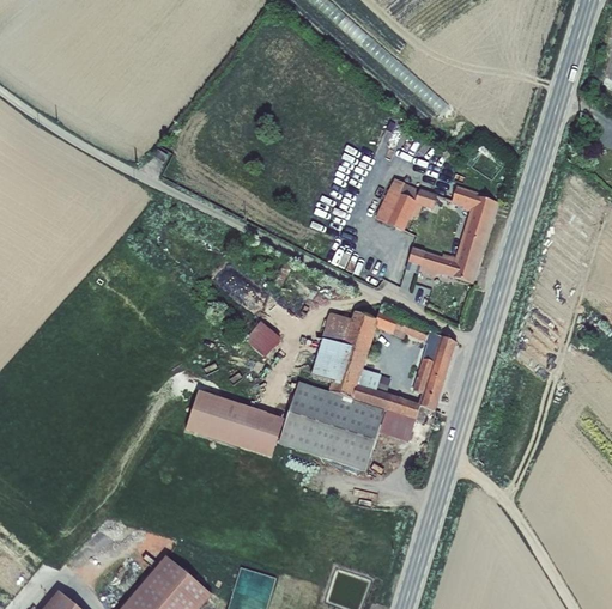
[(153,153),(153,154),(164,160),(168,153),(158,147),(157,148),(153,153)]
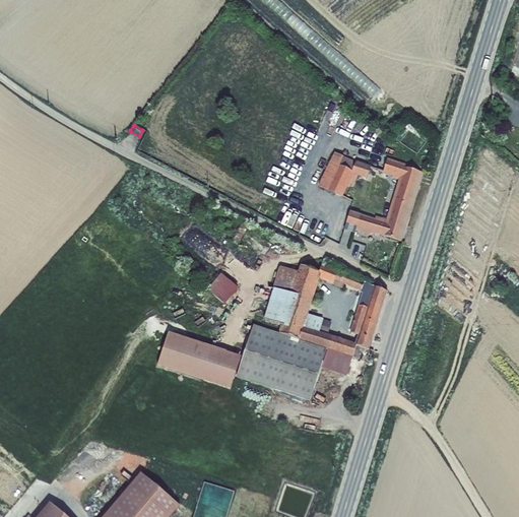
[(351,169),(355,159),(334,150),(318,184),(328,189),(339,163),(351,169)]
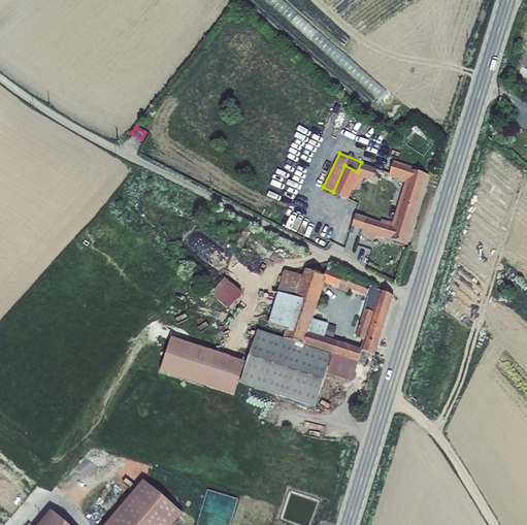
[(412,165),(393,158),(389,173),(398,176),(398,178),(404,181),(392,220),(382,217),(381,220),(356,211),(351,224),(362,228),(361,232),(375,237),(375,234),(381,236),(381,235),(407,243),(429,173),(422,171),(417,169),(412,168),(412,165)]
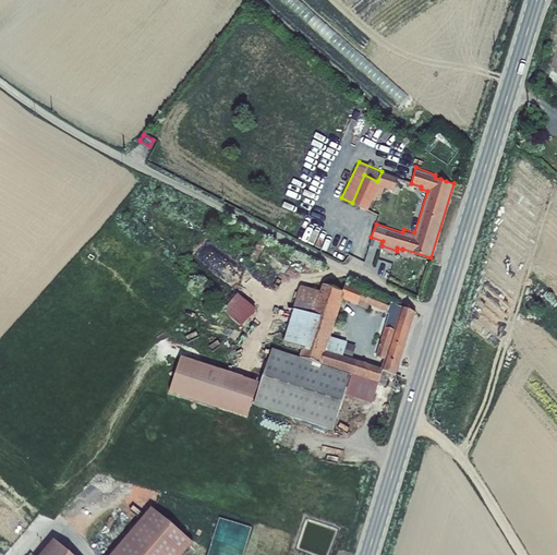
[(398,176),(382,170),(382,171),(377,181),(364,175),(352,203),(367,209),(373,198),(379,184),(384,185),(392,190),(398,176)]
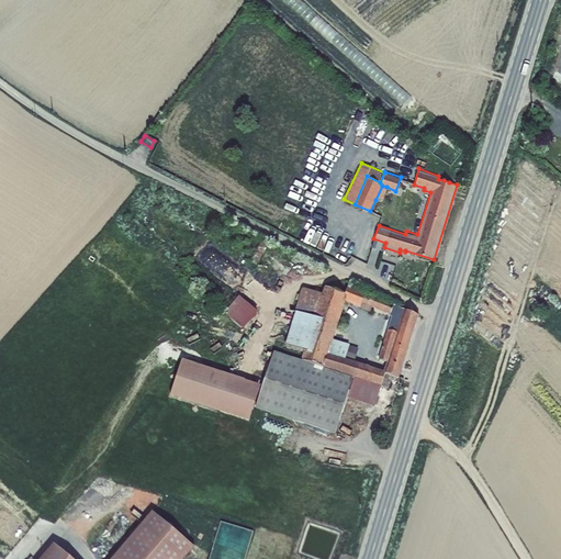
[(382,186),(376,200),(377,201),(379,197),(381,198),(386,187),(382,186)]
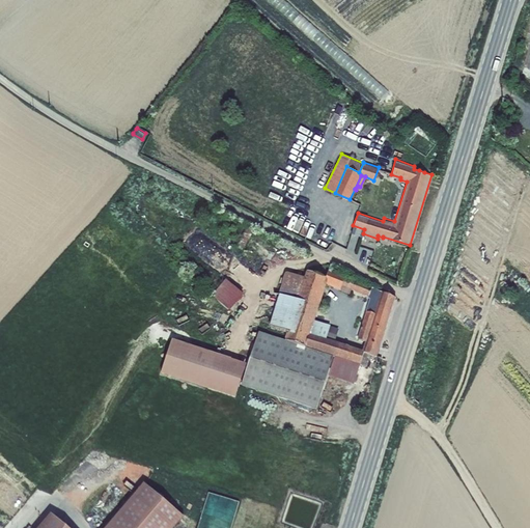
[(244,245),(252,229),(244,225),(235,241),(244,245)]
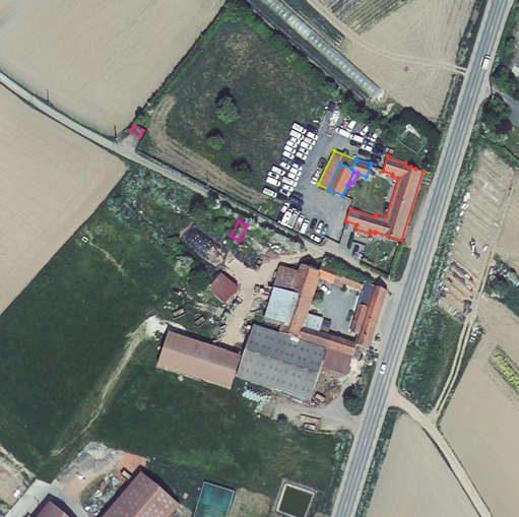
[(354,231),(355,229),(357,224),(345,220),(343,228),(354,231)]
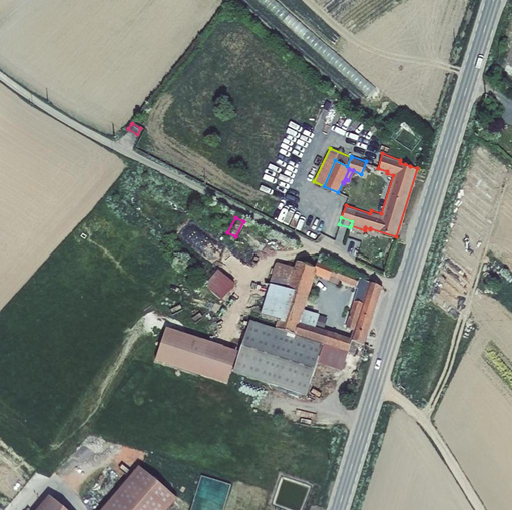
[(318,259),(315,266),(297,260),(294,267),(287,288),(295,291),(285,323),(277,320),(275,327),(323,343),(347,351),(348,351),(352,339),(358,341),(364,344),(383,287),(369,280),(361,302),(354,299),(345,326),(353,329),(350,337),(323,329),(315,326),(300,322),(304,308),(315,274),(328,279),(330,274),(332,267),(333,265),(318,259)]
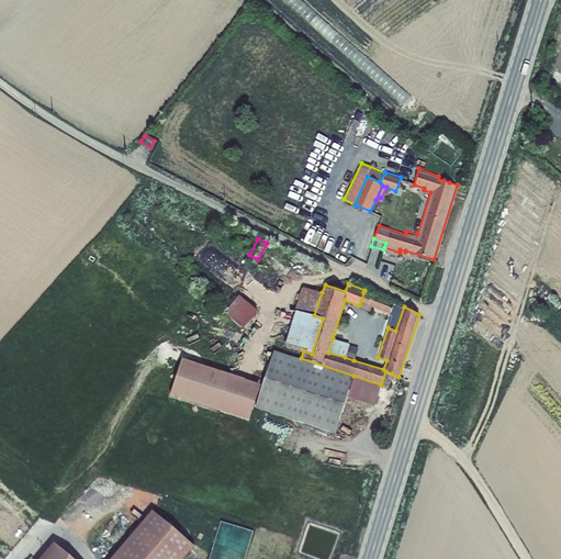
[(314,315),(322,292),(303,286),(301,287),(294,308),(295,310),(314,315)]
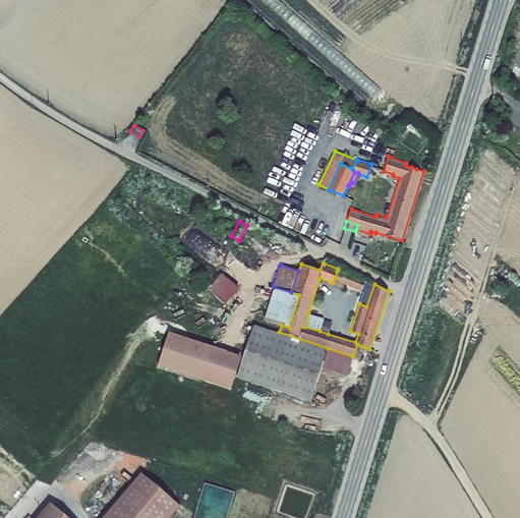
[(361,290),(364,281),(337,271),(335,278),(344,282),(361,290)]
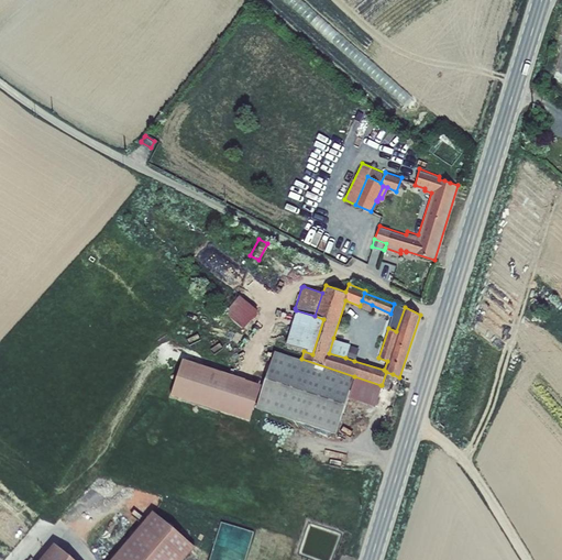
[(257,310),(239,294),(224,311),(243,328),(257,310)]
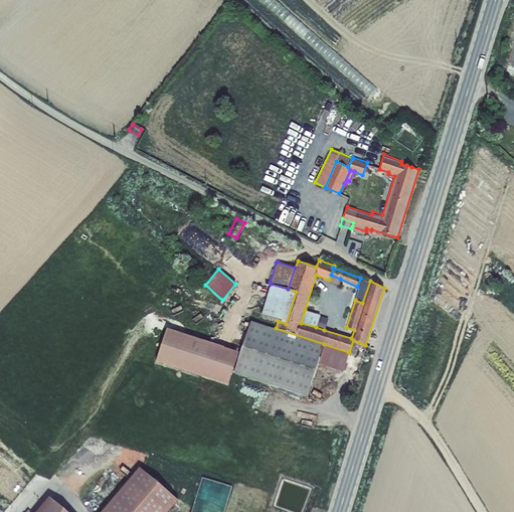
[(331,275),(329,280),(338,284),(340,279),(331,275)]
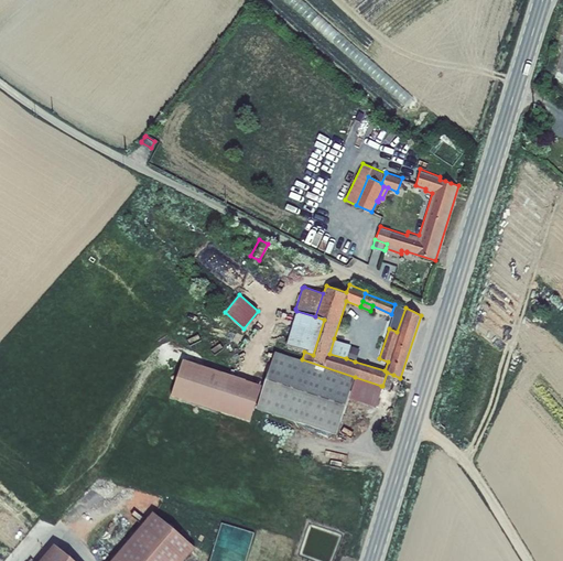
[(392,316),(389,328),(397,332),(405,308),(394,304),(391,314),(390,315),(392,316)]
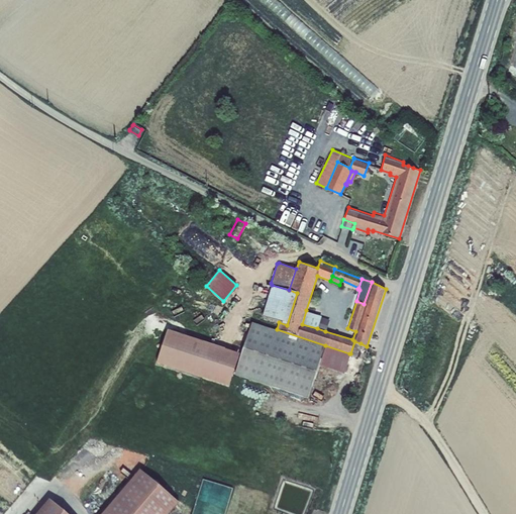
[(297,293),(289,290),(272,285),(262,317),(279,322),(287,325),(297,293)]
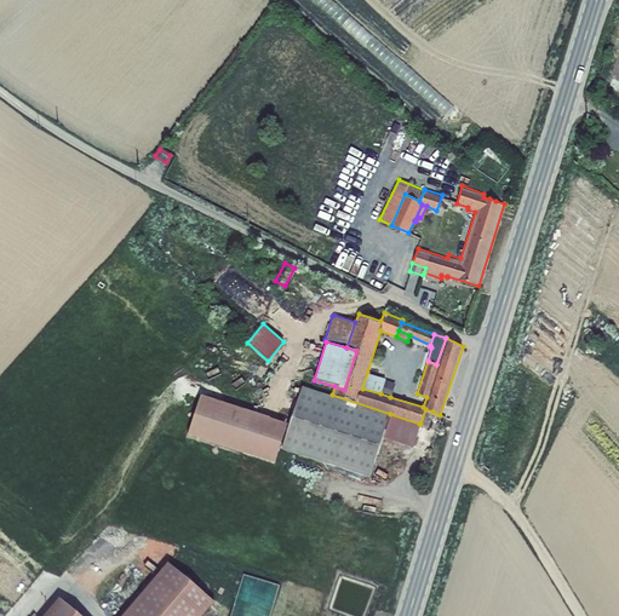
[(362,389),(380,393),(385,379),(385,376),(367,372),(362,389)]
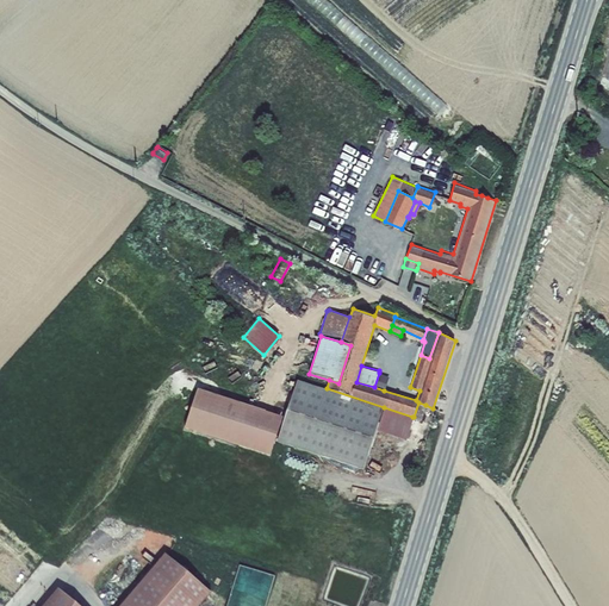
[(389,375),(379,373),(374,387),(384,391),(389,375)]
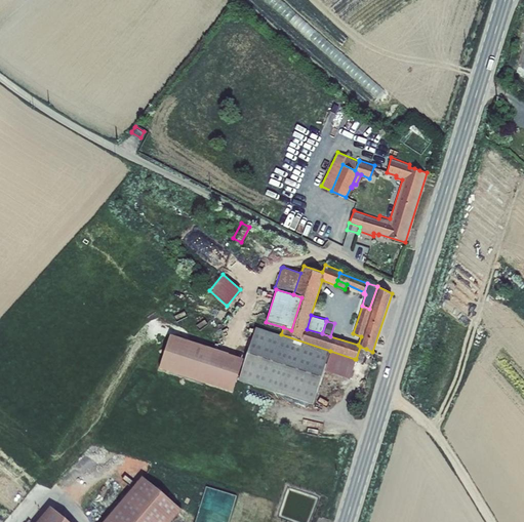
[(330,351),(281,334),(256,326),(238,379),(313,404),(324,369),(330,351)]
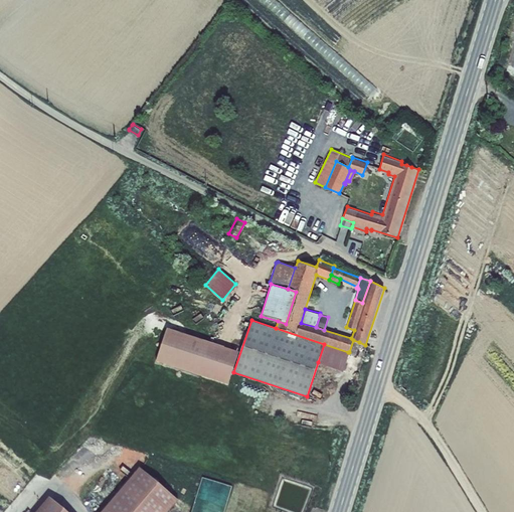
[(227,384),(238,351),(166,328),(155,361),(227,384)]
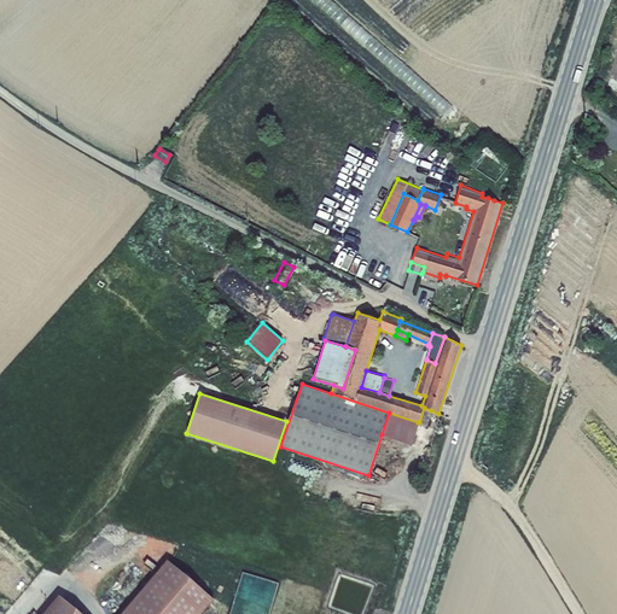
[(424,408),(419,422),(428,425),(431,410),(424,408)]
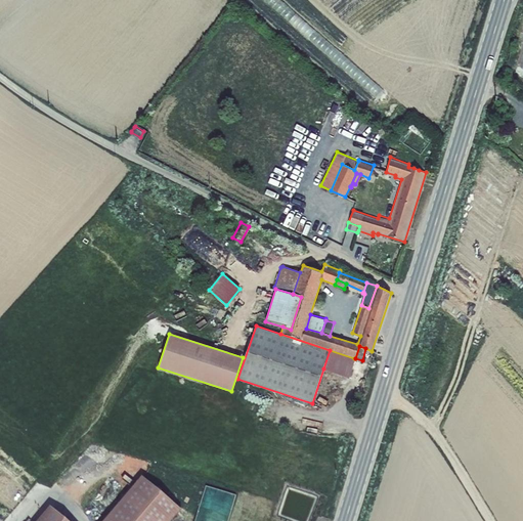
[(330,350),(323,368),(349,378),(354,358),(330,350)]
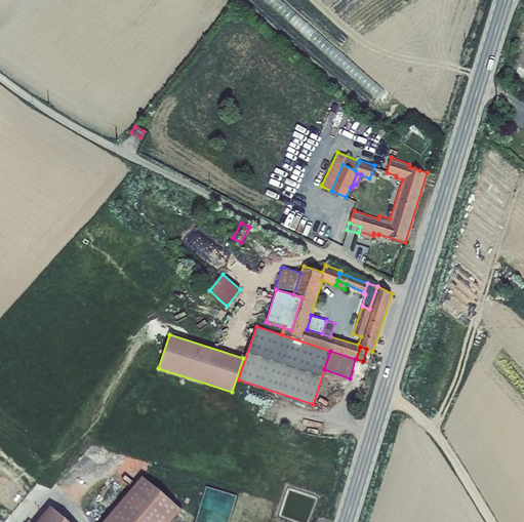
[(109,462),(129,468),(133,456),(113,450),(109,462)]
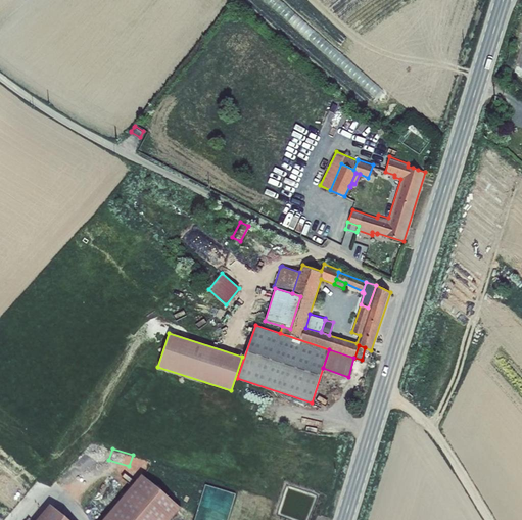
[(170,519),(181,508),(141,474),(101,519),(67,519),(49,505),(36,519),(170,519)]
